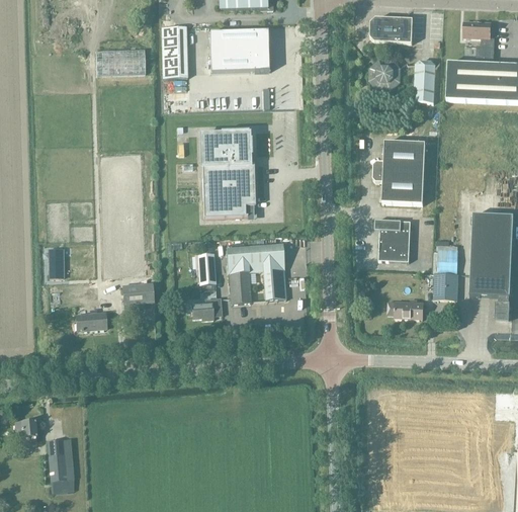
[(370,34),(375,39),(413,41),(413,17),(376,15),(371,20),(370,34)]
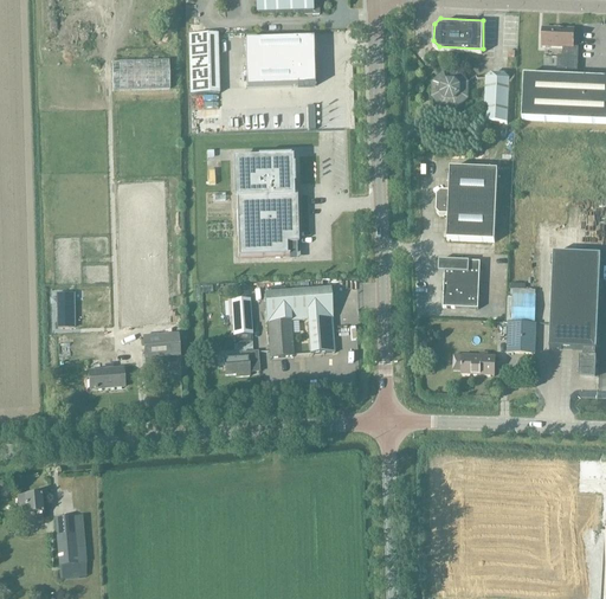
[(578,42),(573,42),(574,24),(543,23),(542,42),(565,43),(563,51),(558,51),(558,72),(577,73),(578,42)]
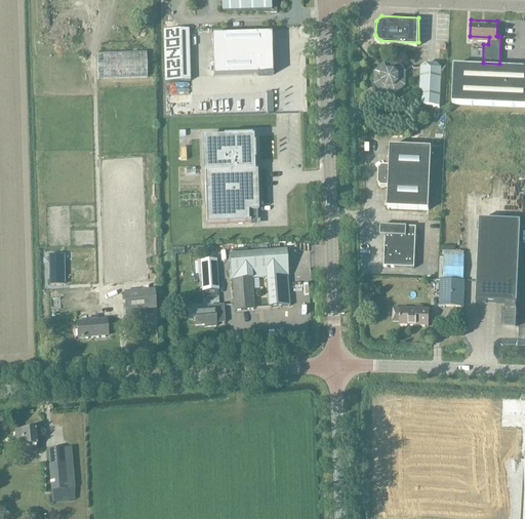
[(189,26),(164,26),(166,76),(191,76),(189,26)]
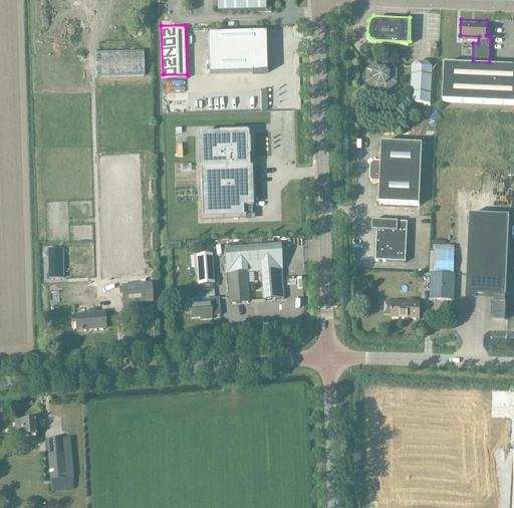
[(428,35),(439,34),(439,25),(428,25),(428,35)]
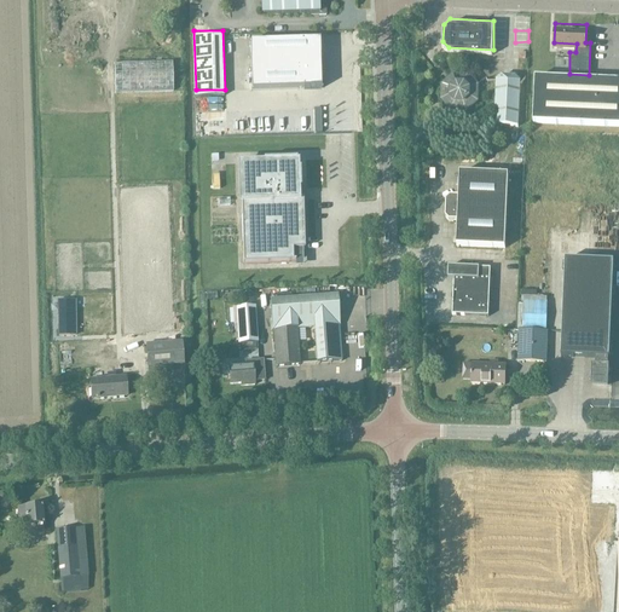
[(324,61),(324,33),(252,35),(253,84),(325,81),(325,69),(322,69),(322,61),(324,61)]
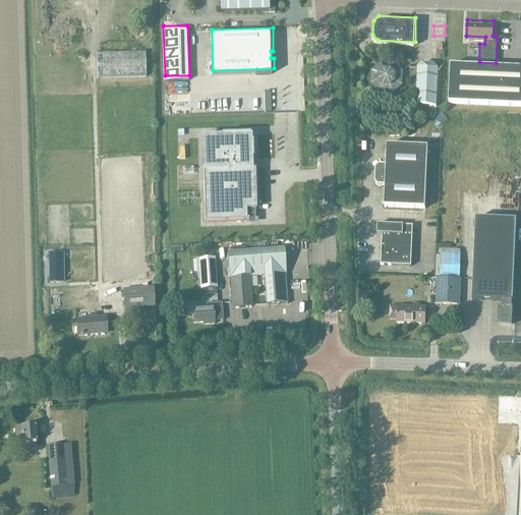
[(96,47),(98,72),(147,69),(146,44),(96,47)]
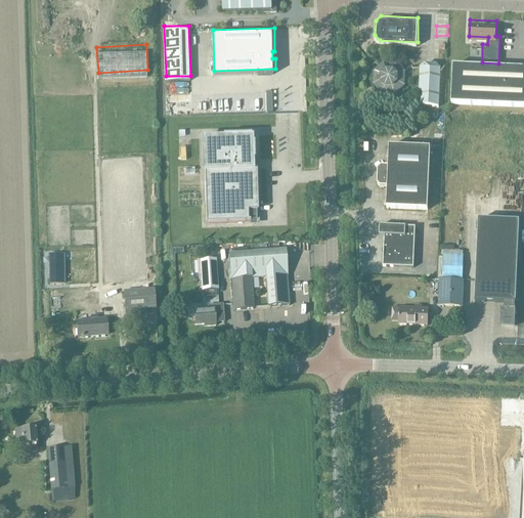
[(383,88),(394,88),(403,80),(403,69),(396,59),(385,59),(375,68),(375,79),(383,88)]
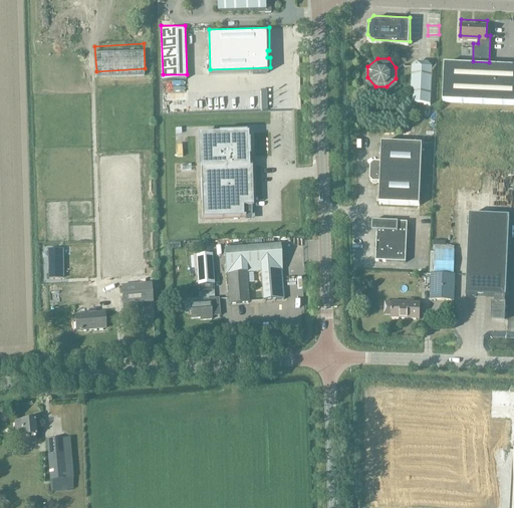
[(412,99),(431,100),(433,63),(429,58),(427,60),(419,60),(418,58),(413,62),(412,99)]
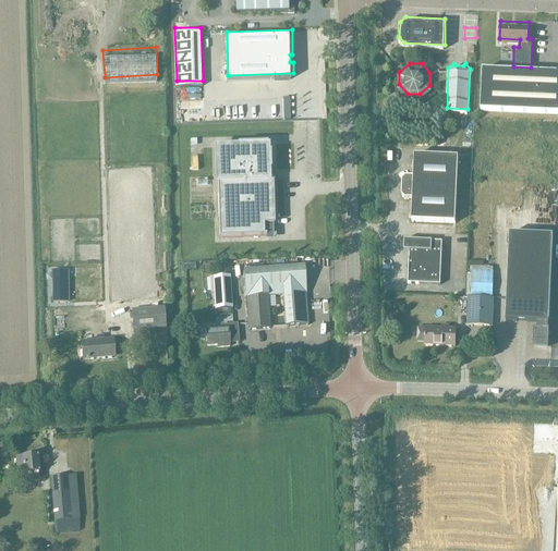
[(513,66),(482,65),(481,106),(557,109),(557,68),(531,68),(513,66)]
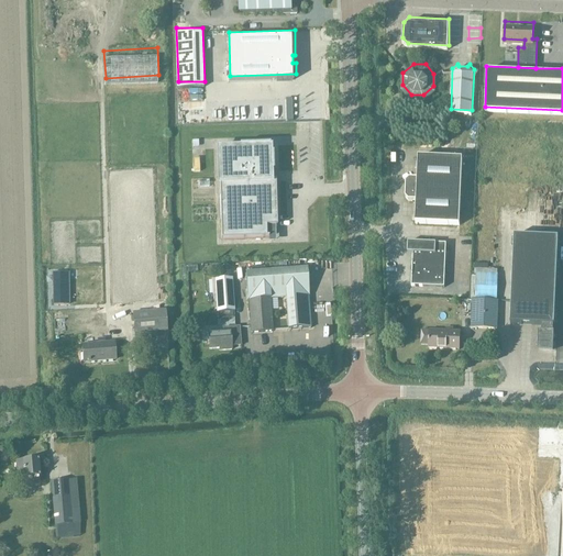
[(269,165),(274,165),(273,147),(272,147),(272,140),(269,140),(269,139),(240,140),(240,141),(241,141),(241,143),(220,143),(220,142),(219,143),(221,233),(268,232),(268,231),(266,231),(266,221),(277,220),(276,175),(271,175),(269,165)]
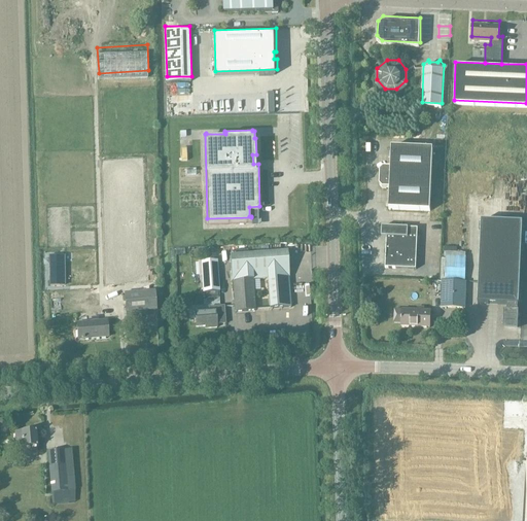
[(433,144),(391,142),(390,163),(383,162),(380,166),(379,180),(382,183),(389,183),(388,204),(430,206),(433,144)]
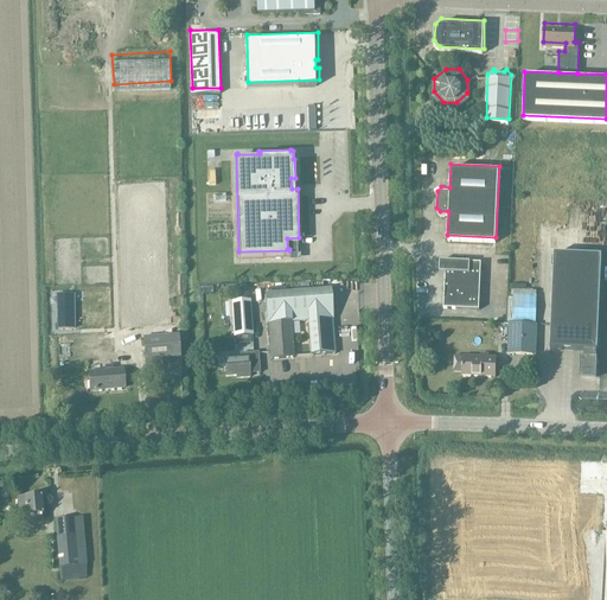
[(601,251),(554,249),(550,345),(585,345),(585,352),(580,352),(580,371),(596,371),(596,353),(595,353),(596,346),(598,346),(601,251)]
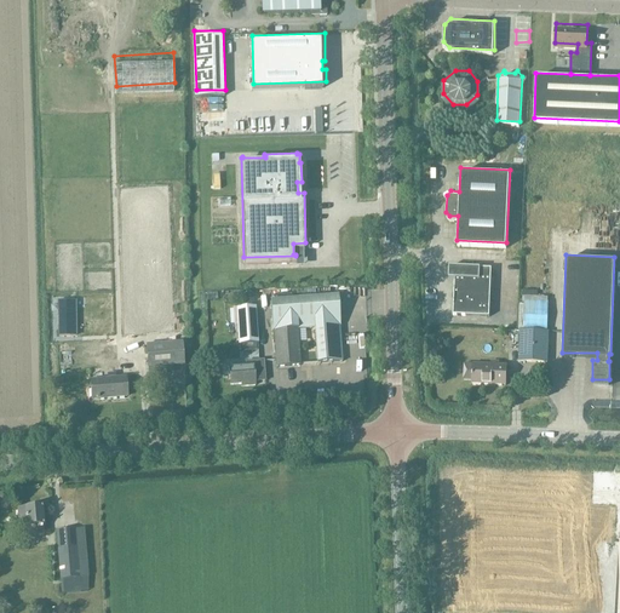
[(448,261),(448,273),(454,273),(452,309),(488,311),(491,263),(448,261)]
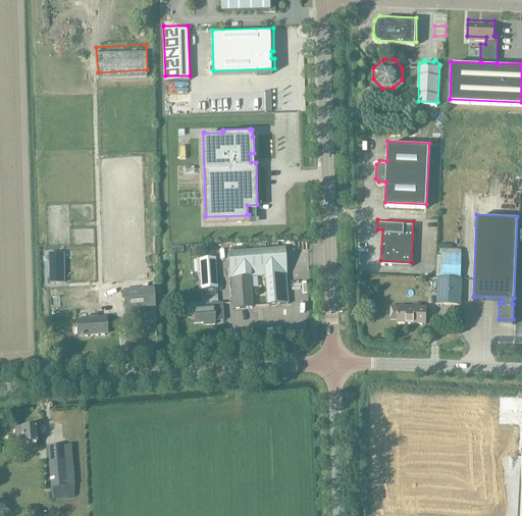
[(423,263),(415,263),(414,270),(436,270),(437,226),(424,226),(423,263)]
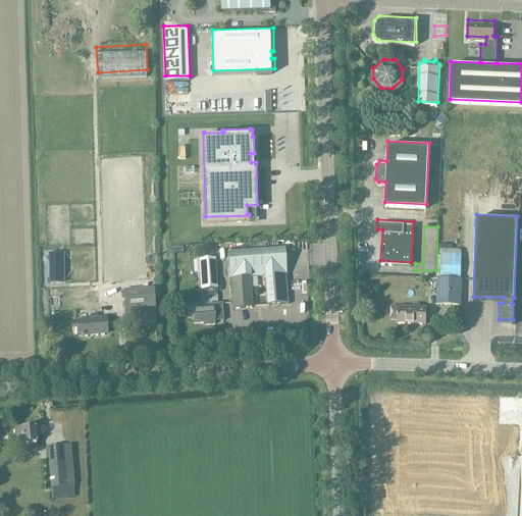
[(284,244),(227,248),(229,273),(230,272),(251,271),(265,270),(268,301),(288,299),(285,268),(286,268),(284,244)]
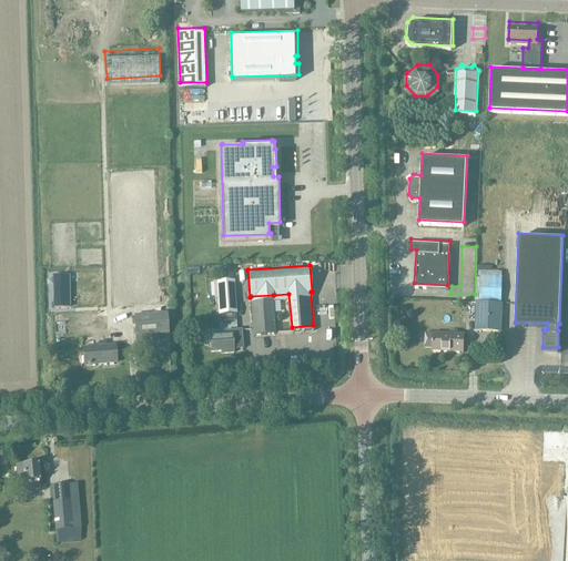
[(53,278),(54,301),(70,301),(69,269),(60,269),(60,278),(53,278)]
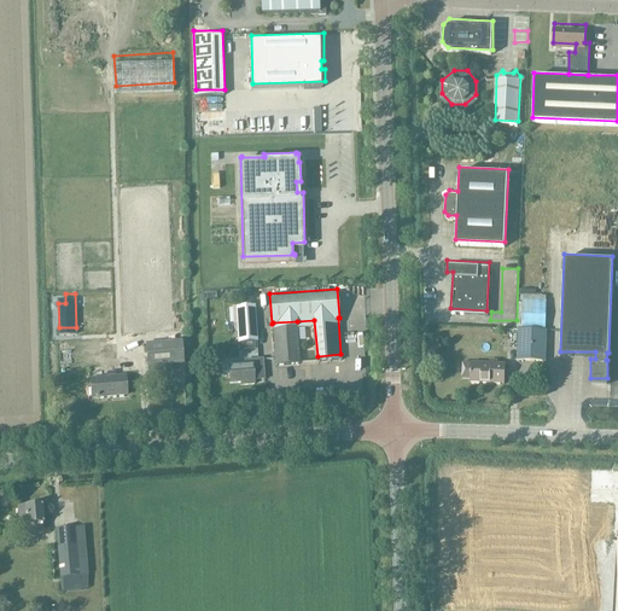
[(255,300),(235,301),(235,302),(237,316),(238,337),(239,337),(256,336),(257,336),(255,300)]
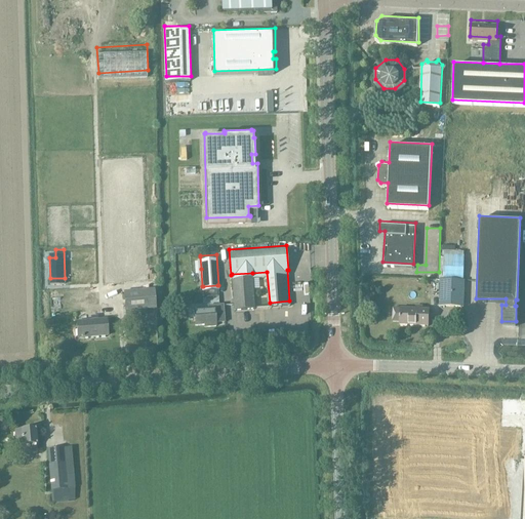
[(252,273),(232,274),(235,305),(254,304),(252,273)]
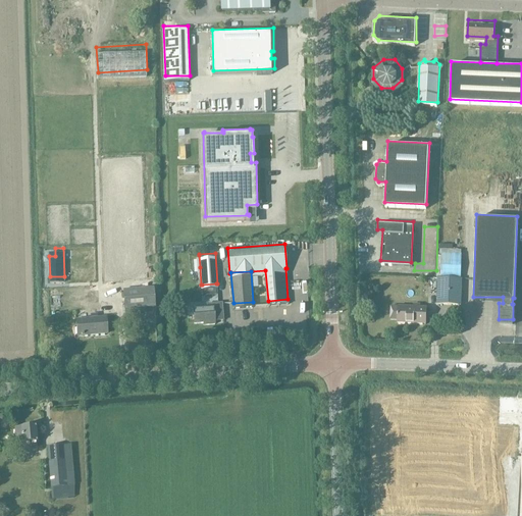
[(461,276),(437,275),(436,301),(461,301),(461,276)]
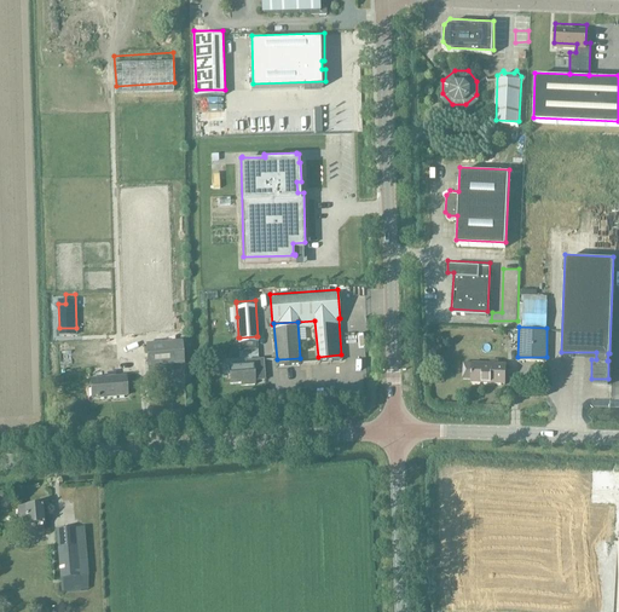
[(146,338),(149,361),(185,357),(183,334),(146,338)]
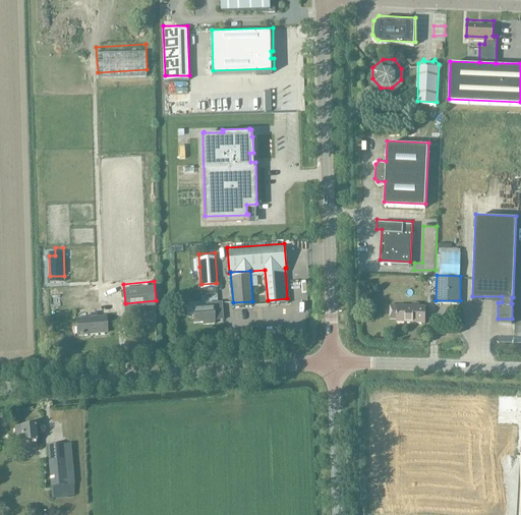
[(208,303),(193,304),(194,318),(206,318),(207,320),(215,320),(215,316),(224,316),(222,298),(207,299),(208,303)]
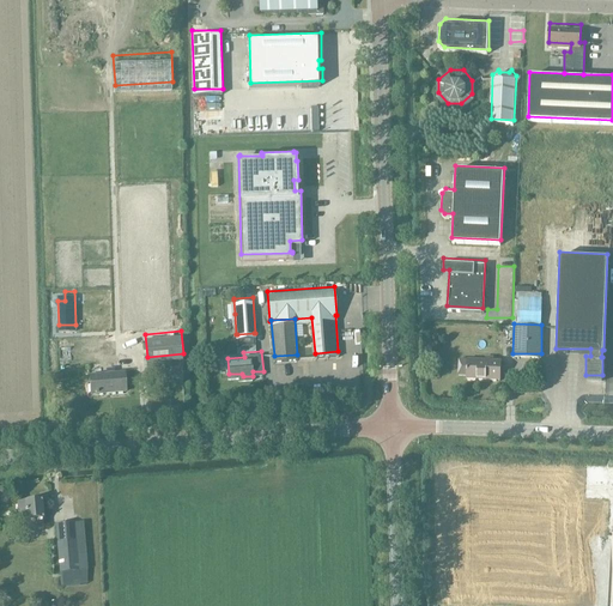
[(467,353),(467,373),(501,375),(501,356),(493,355),(493,351),(485,351),(485,355),(467,353)]
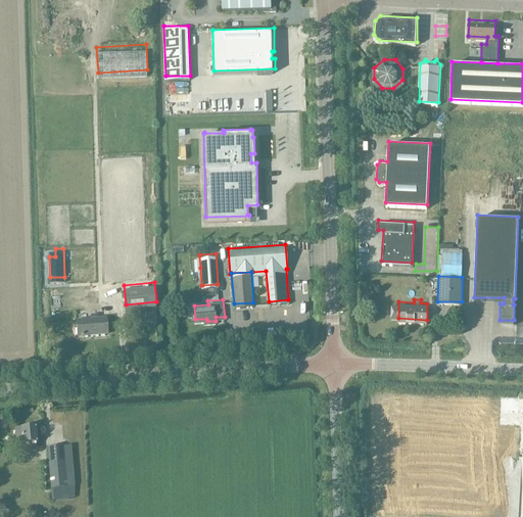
[(390,300),(390,315),(398,316),(398,300),(390,300)]
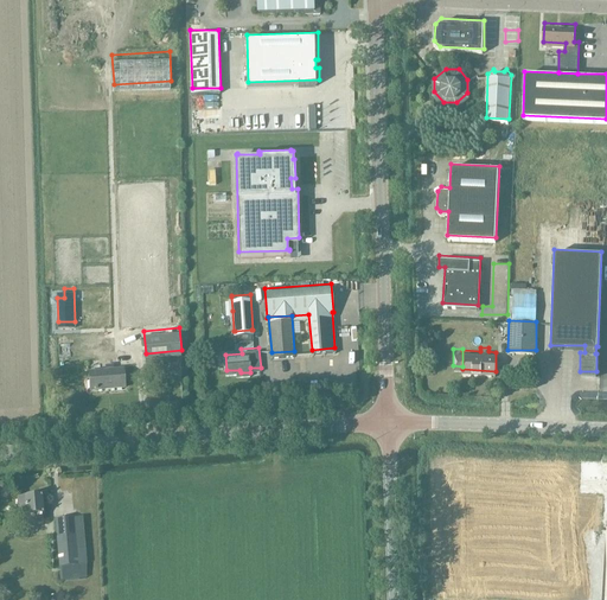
[(122,363),(88,365),(89,384),(123,382),(122,363)]
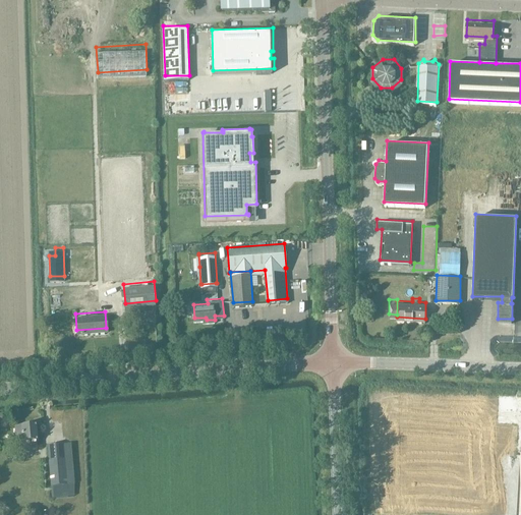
[(29,437),(30,445),(37,444),(35,420),(20,422),(14,423),(15,434),(16,433),(15,432),(21,431),(21,438),(29,437)]
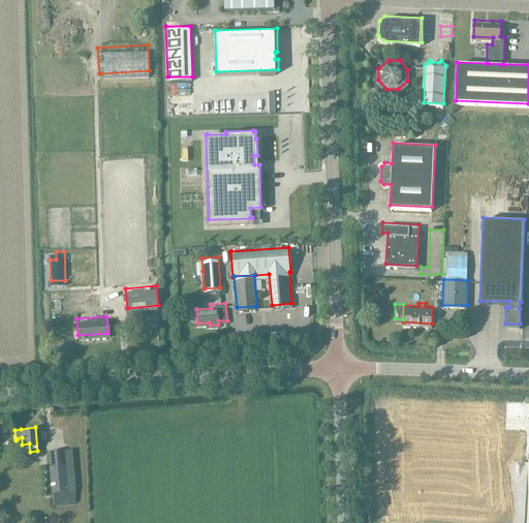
[(49,447),(52,489),(67,487),(63,445),(49,447)]
